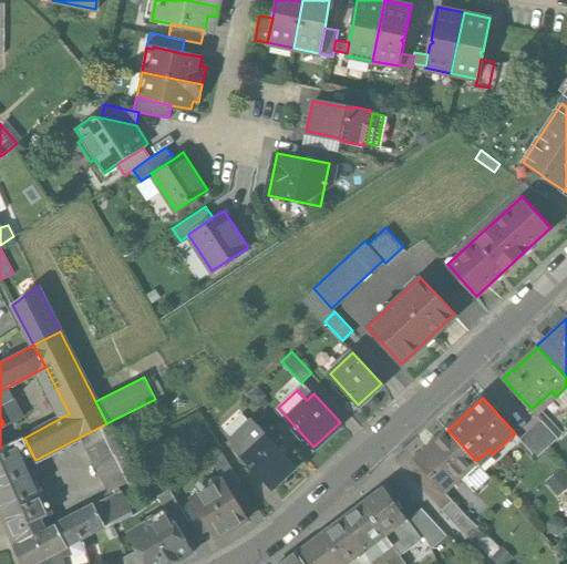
[(295,464),(251,418),(229,439),(243,454),(240,455),(270,488),(295,464)]
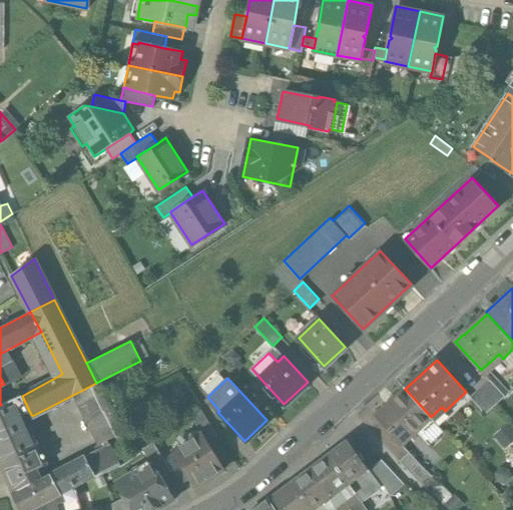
[(505,397),(490,380),(480,389),(496,405),(505,397)]
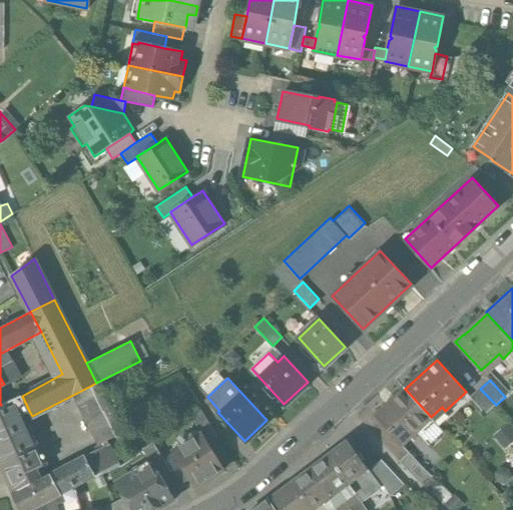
[(121,433),(96,383),(75,394),(100,444),(121,433)]
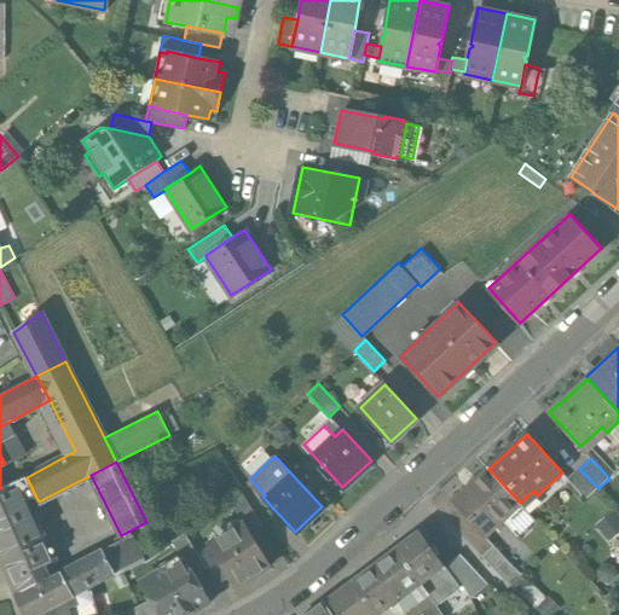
[(599,488),(579,469),(568,480),(586,499),(599,488)]
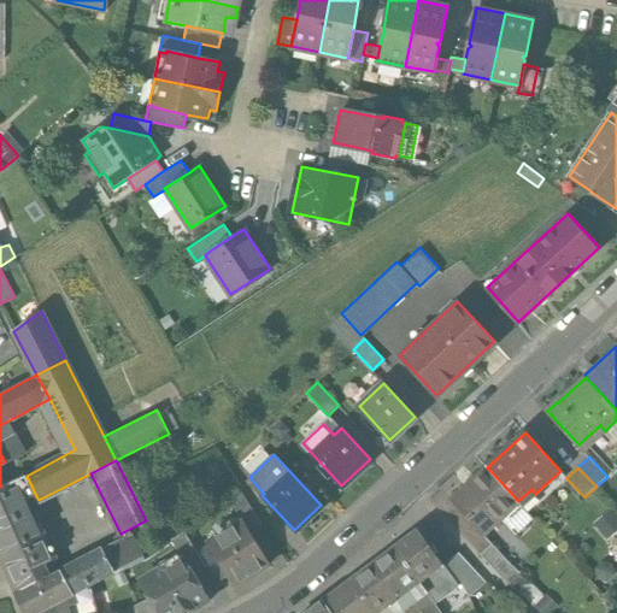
[(488,469),(453,500),(485,535),(519,504),(518,501),(488,469)]
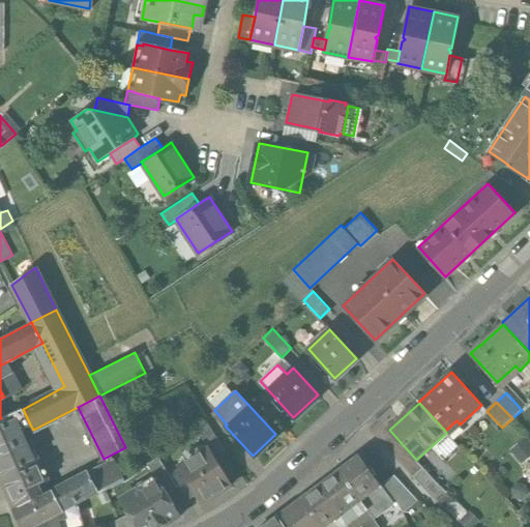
[(1,418),(0,418),(0,476),(2,481),(26,470),(39,463),(39,462),(29,439),(26,438),(22,428),(30,425),(23,409),(1,418)]
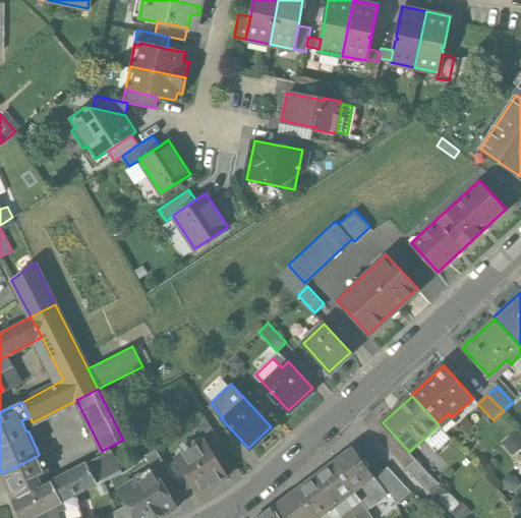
[(221,442),(203,412),(192,419),(205,440),(211,449),(221,442)]
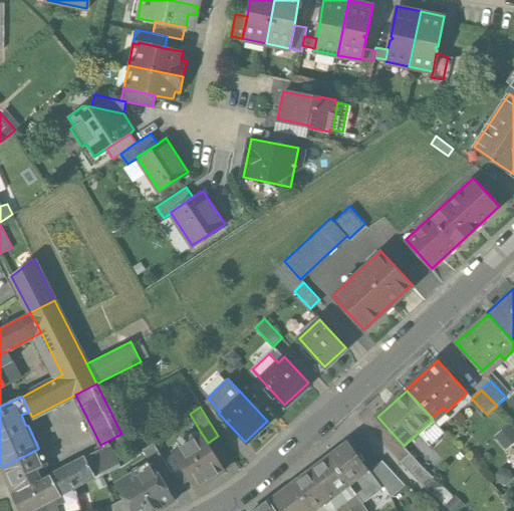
[(513,420),(499,432),(510,445),(513,442),(513,420)]
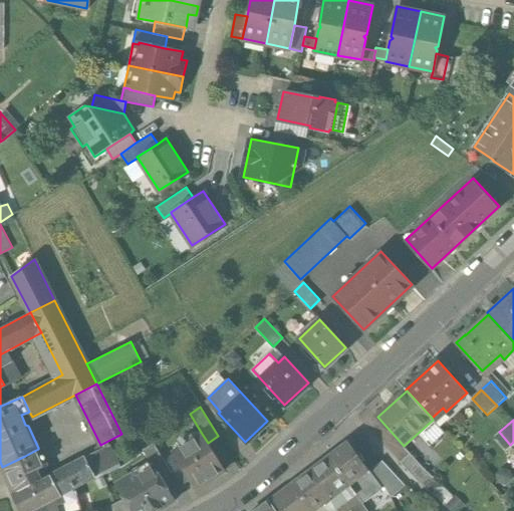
[(208,443),(202,434),(173,451),(185,471),(190,479),(195,487),(224,470),(208,443)]
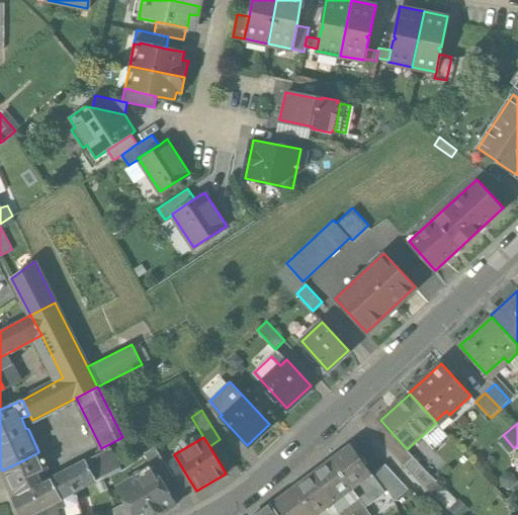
[(372,474),(351,444),(331,458),(352,488),(365,506),(385,492),(372,474)]
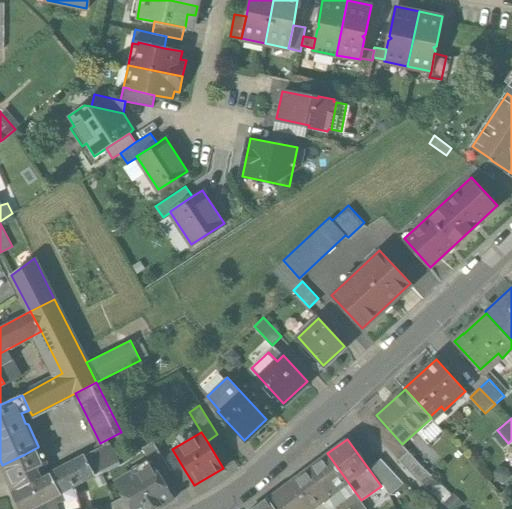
[(170,470),(153,441),(142,447),(152,463),(160,476),(170,470)]
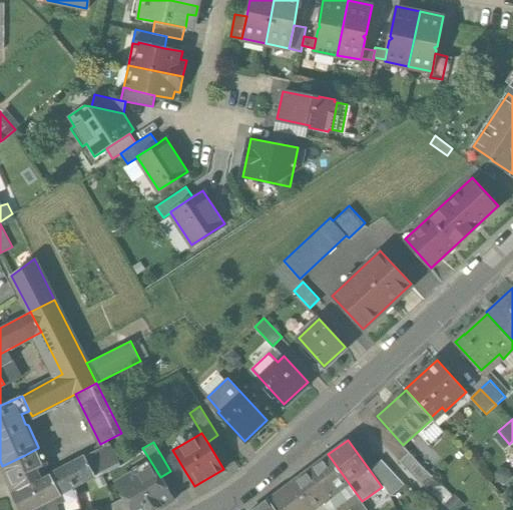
[(43,478),(14,493),(21,509),(28,509),(75,486),(94,475),(120,462),(110,443),(85,456),(43,478)]
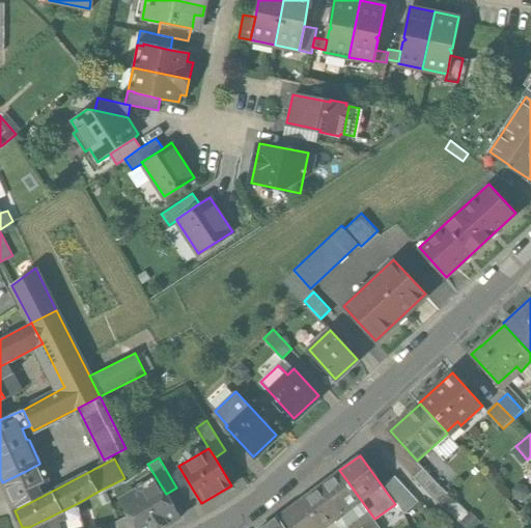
[(39,484),(48,480),(39,464),(26,471),(2,482),(9,500),(15,510),(45,495),(39,484)]
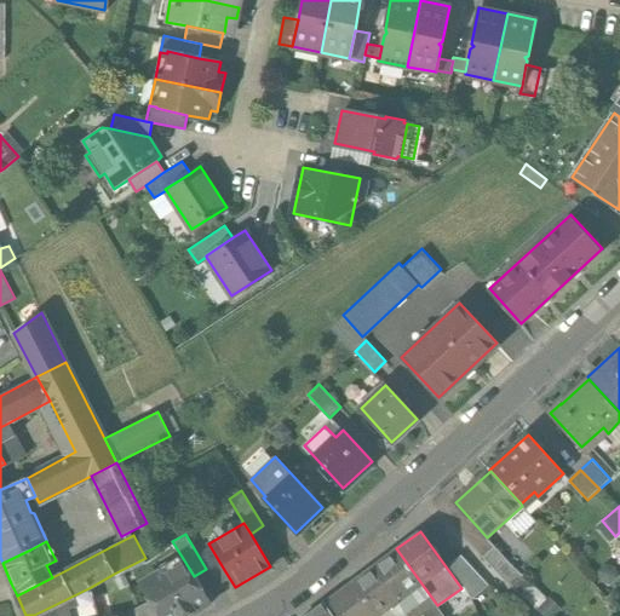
[(511,564),(495,546),(483,557),(500,574),(511,564)]
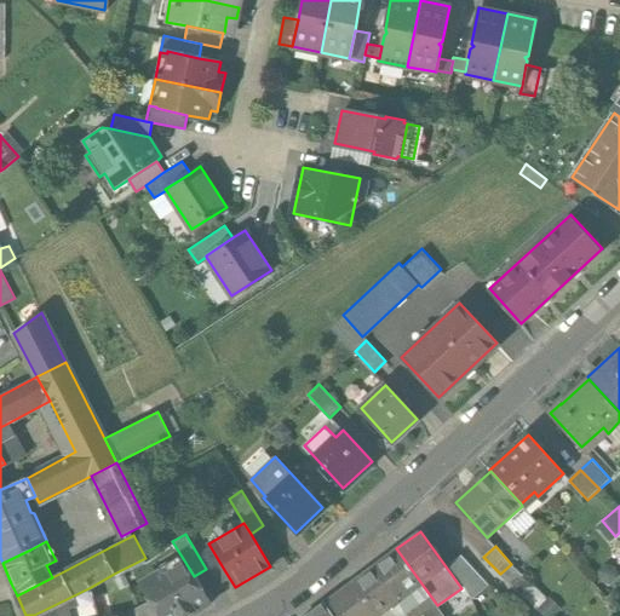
[(422,583),(396,548),(373,566),(399,602),(407,615),(419,615),(423,614),(424,615),(446,615),(437,605),(422,583)]
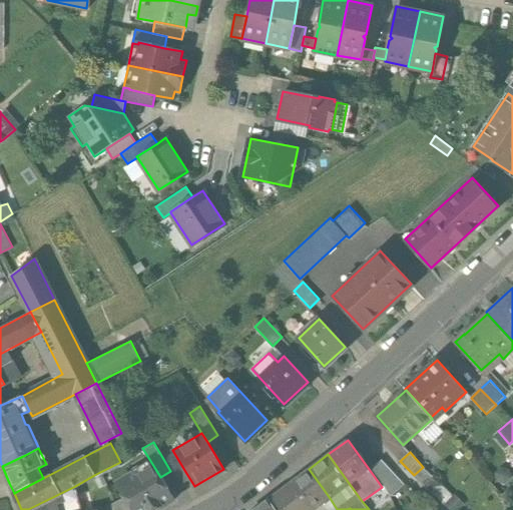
[(405,484),(382,459),(369,469),(382,487),(383,486),(389,495),(405,484)]
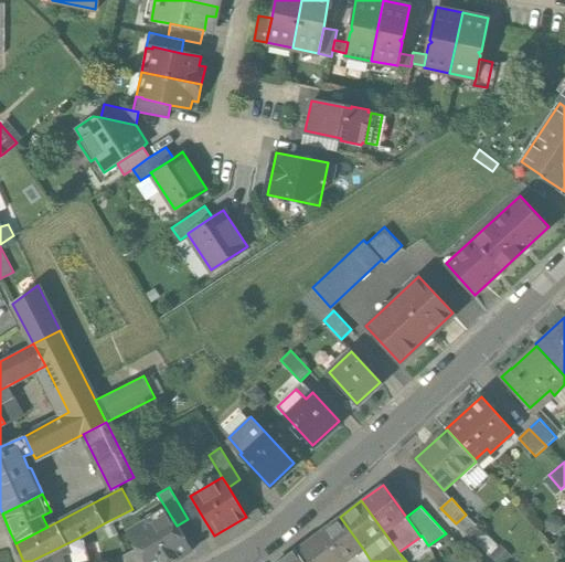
[(168,511),(151,522),(146,521),(128,531),(146,561),(160,561),(161,561),(170,561),(192,549),(177,526),(168,511)]
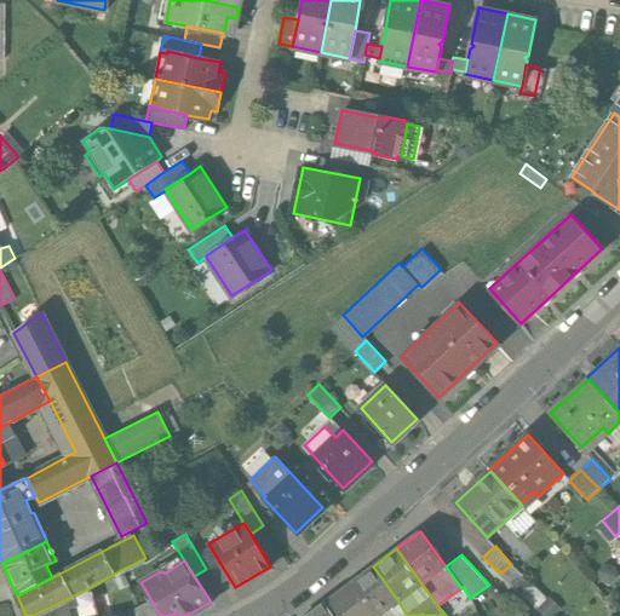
[(533,583),(511,564),(500,574),(521,594),(533,583)]
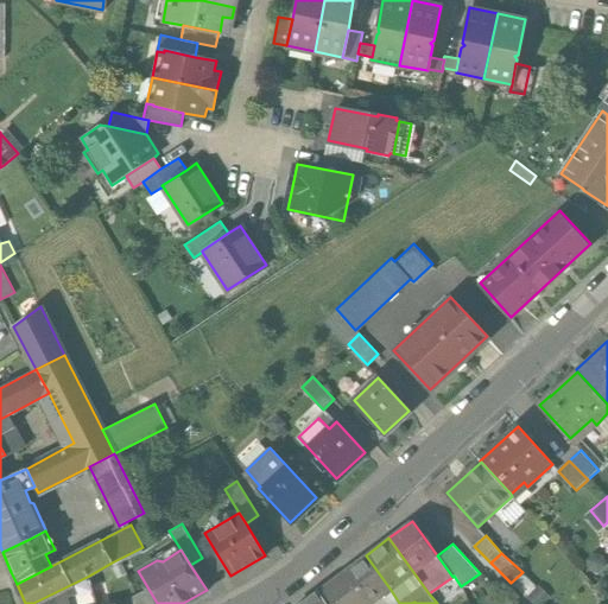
[(399,603),(391,590),(366,555),(344,571),(368,603),(399,603)]
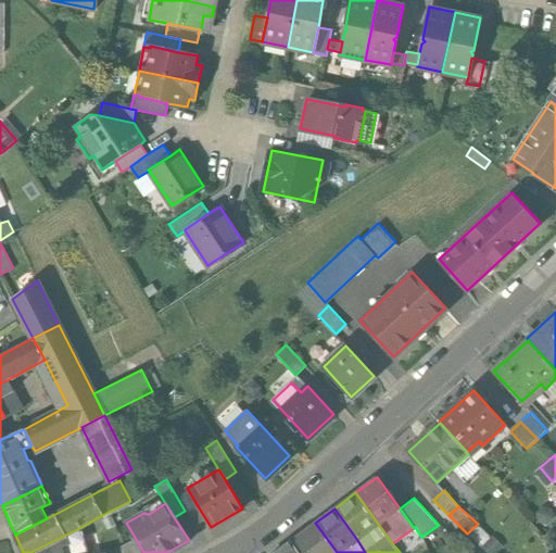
[(200,510),(189,516),(194,525),(205,518),(200,510)]
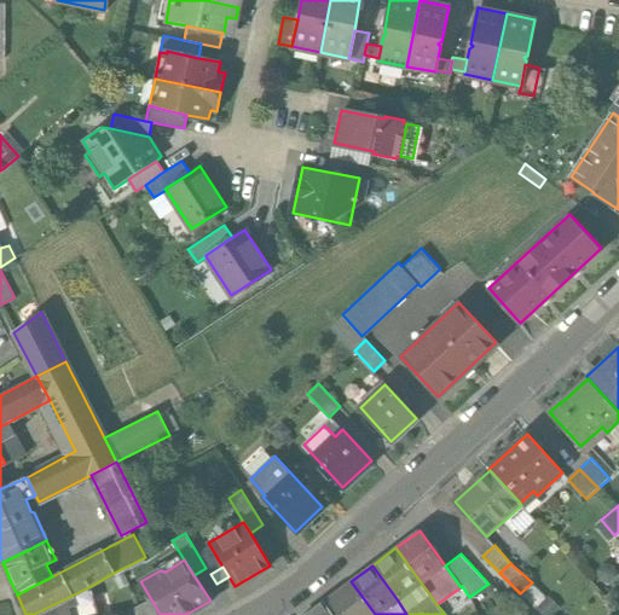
[(375,614),(351,581),(324,602),(333,614),(375,614)]
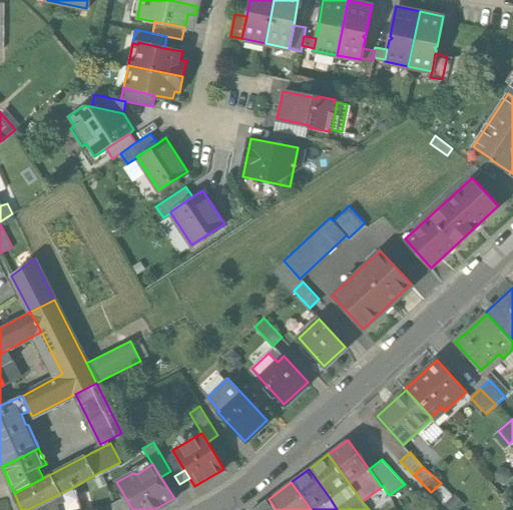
[(81,509),(75,486),(28,509),(81,509)]
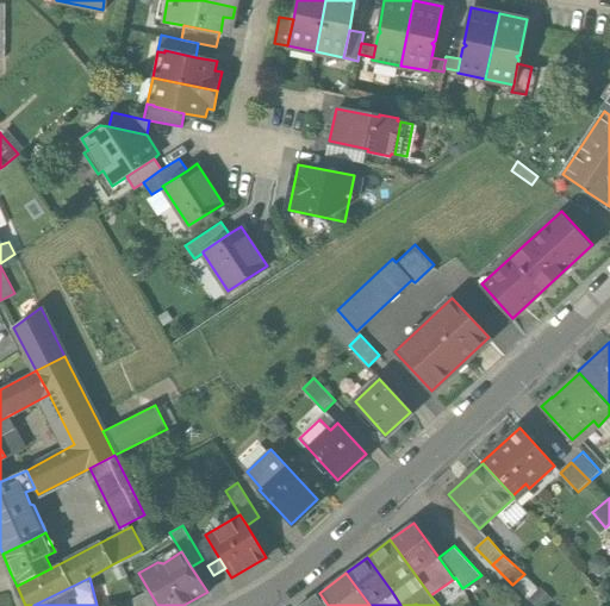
[(328,605),(319,593),(302,605),(328,605)]
